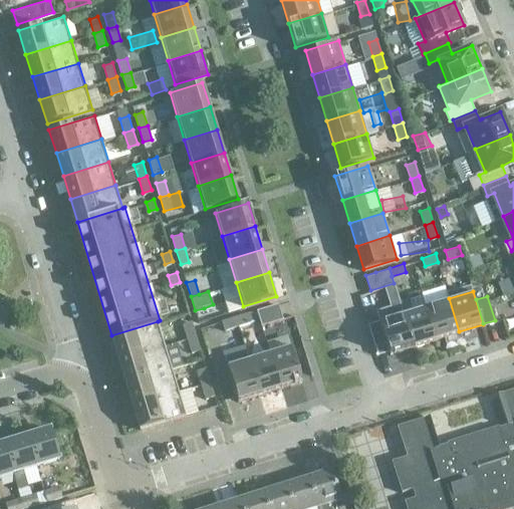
[(459,331),(449,298),(426,305),(436,338),(443,336),(445,342),(461,337),(459,331)]
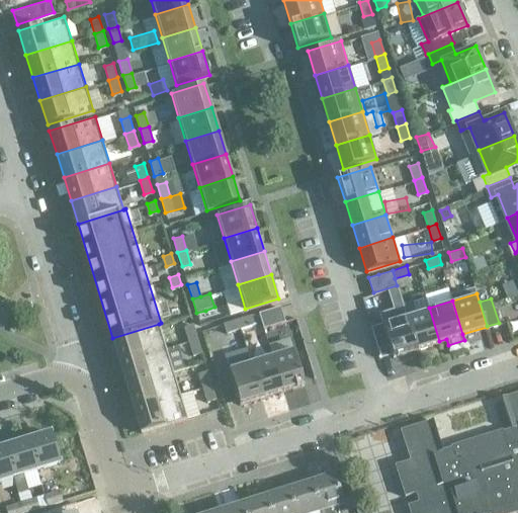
[(279,305),(259,311),(264,326),(284,320),(279,305)]
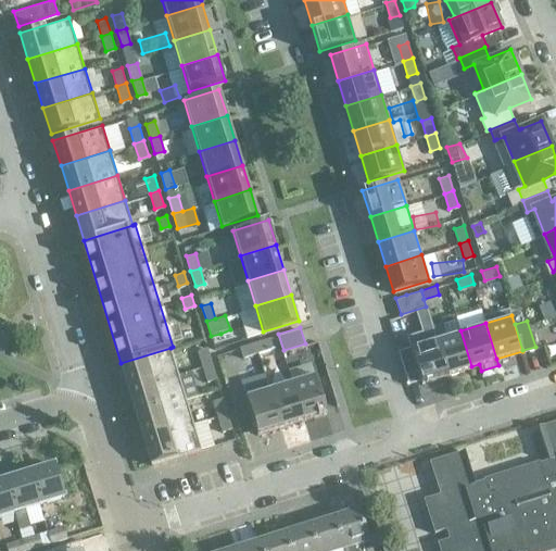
[(436,338),(446,374),(471,366),(460,330),(436,338)]
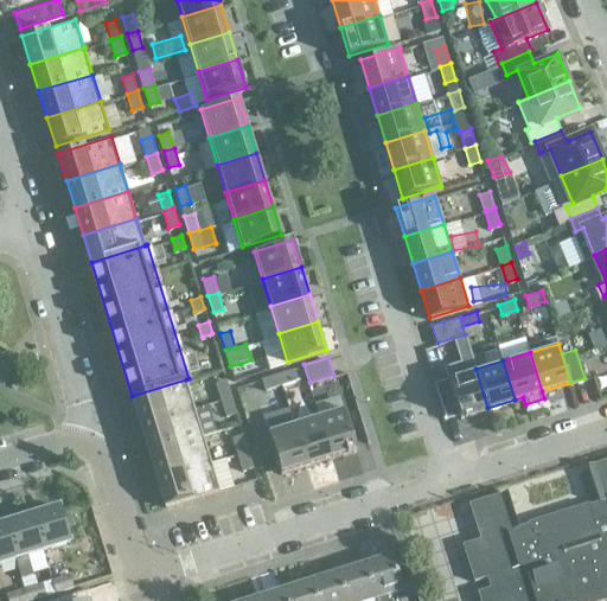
[(278,372),(281,382),(298,377),(294,366),(278,372)]
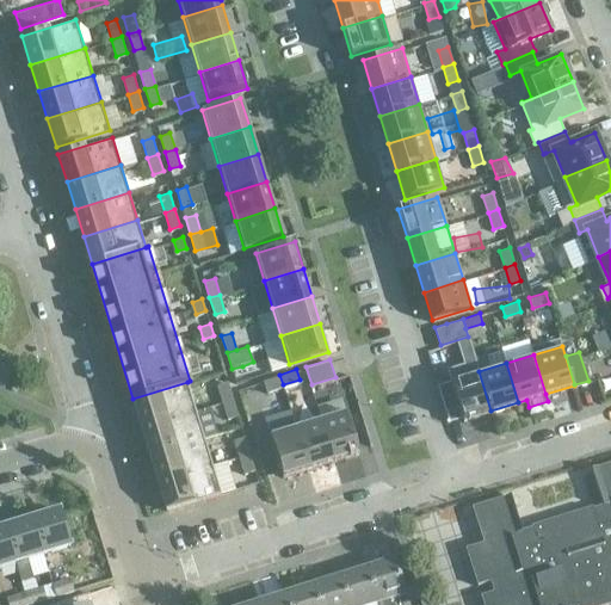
[(491,411),(479,371),(451,380),(463,419),(491,411)]
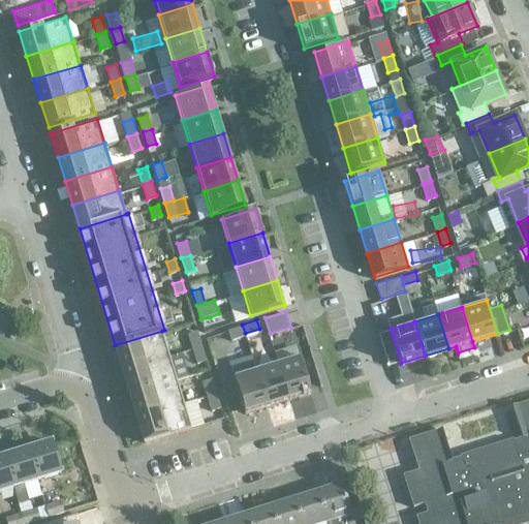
[(245,333),(242,325),(228,329),(230,338),(245,333)]
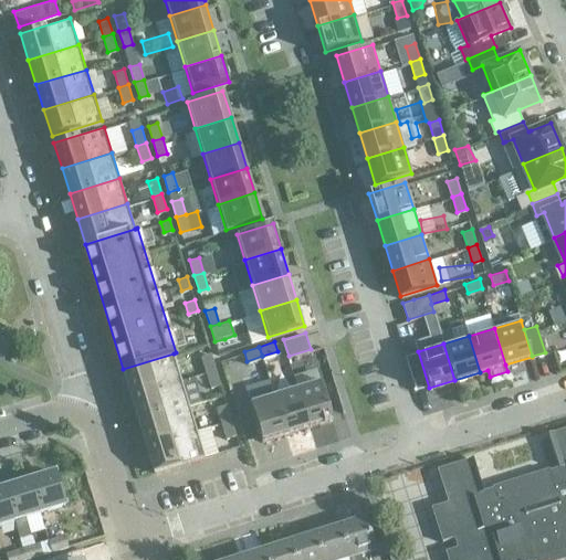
[(206,370),(216,368),(211,352),(201,355),(206,370)]
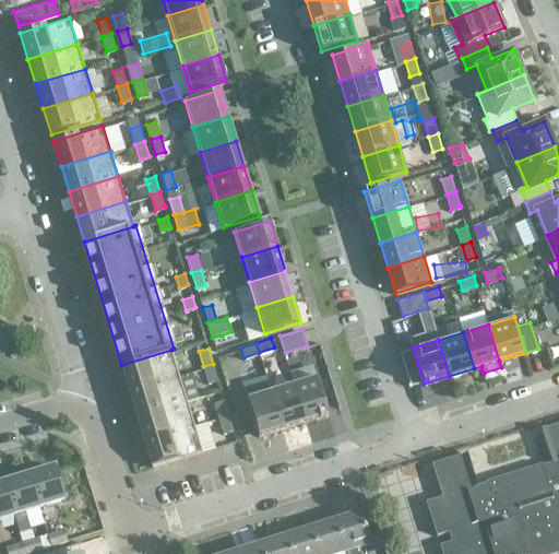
[(171,350),(121,365),(130,390),(179,375),(171,350)]
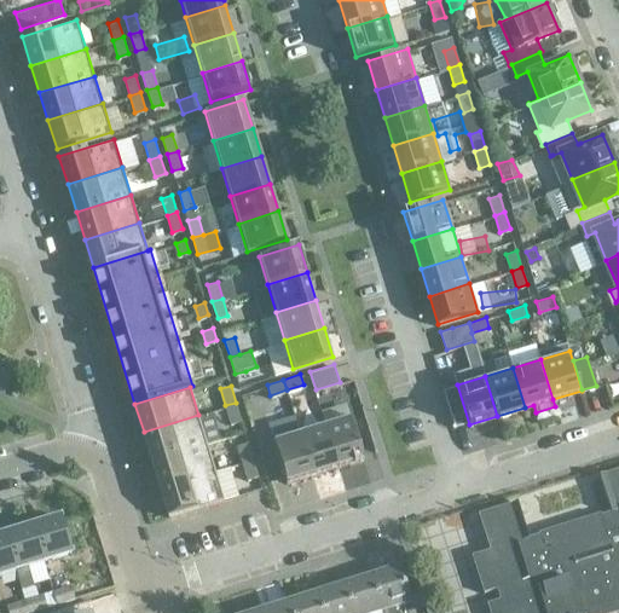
[(236,403),(225,405),(230,422),(241,420),(236,403)]
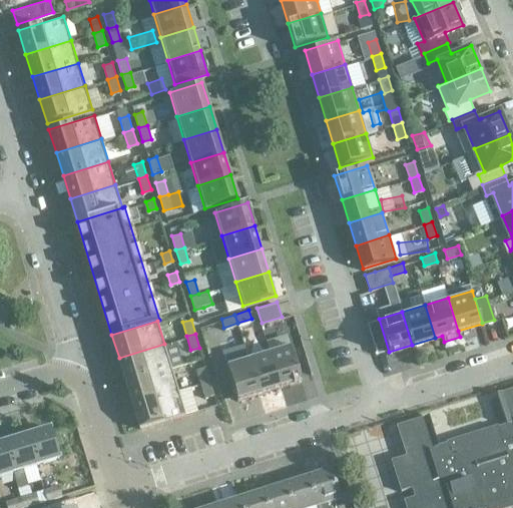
[(126,381),(171,367),(164,344),(119,358),(126,381)]
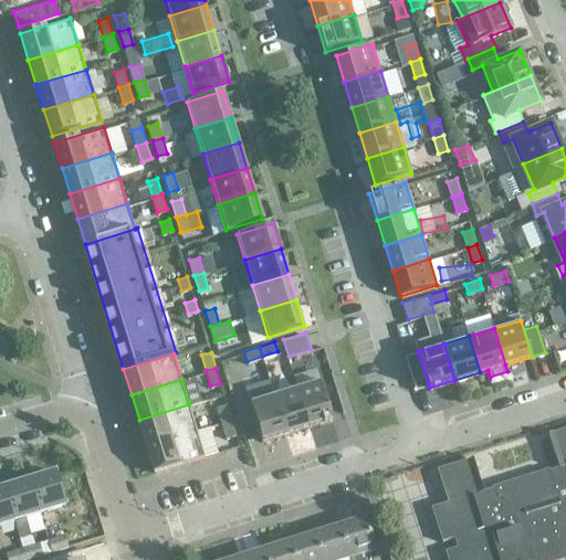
[(296,387),(308,425),(332,418),(321,379),(296,387)]
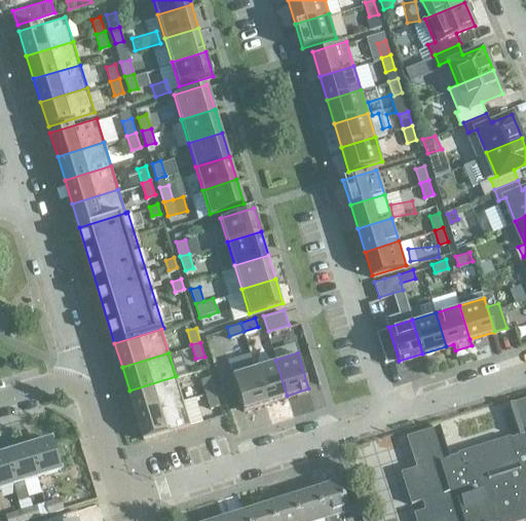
[(255,366),(265,402),(287,396),(275,360),(255,366)]
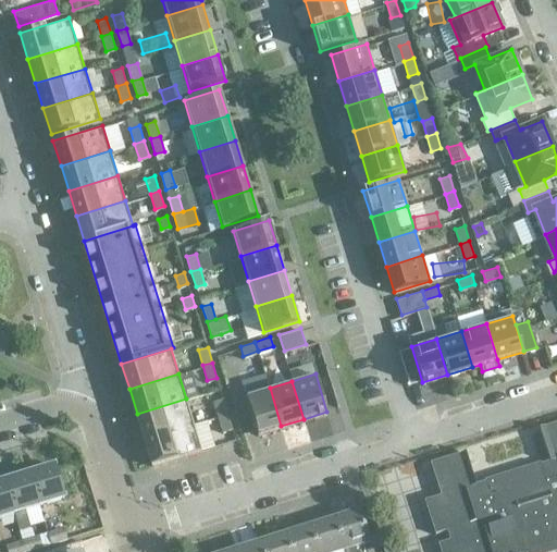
[(281,426),(270,388),(246,395),(258,433),(281,426)]
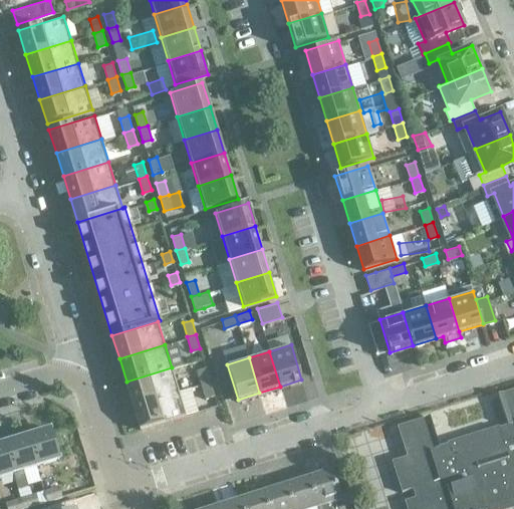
[(201,383),(210,379),(206,366),(197,368),(201,383)]
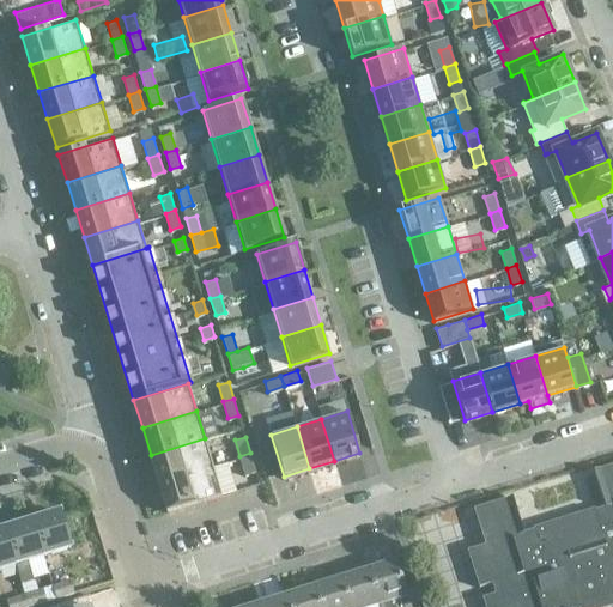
[(159,483),(213,466),(205,438),(151,455),(159,483)]
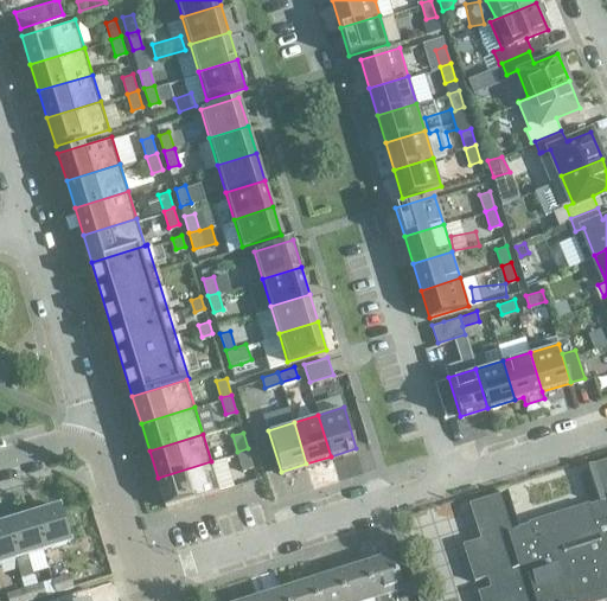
[(248,448),(237,452),(243,468),(253,465),(248,448)]
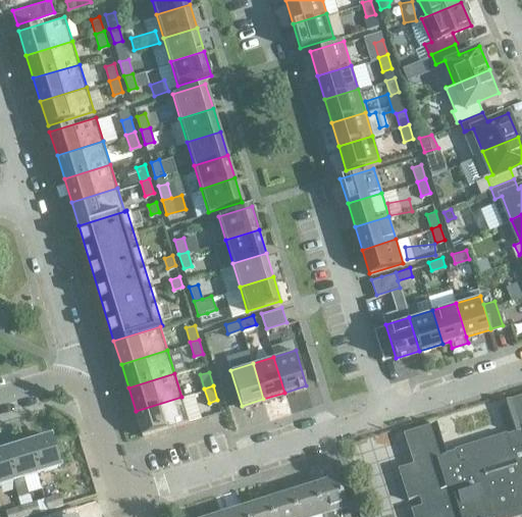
[(401,465),(411,498),(415,497),(417,504),(413,506),(414,507),(417,516),(485,516),(494,514),(494,516),(509,516),(521,513),(521,394),(506,399),(515,428),(445,451),(435,421),(408,430),(417,460),(401,465)]
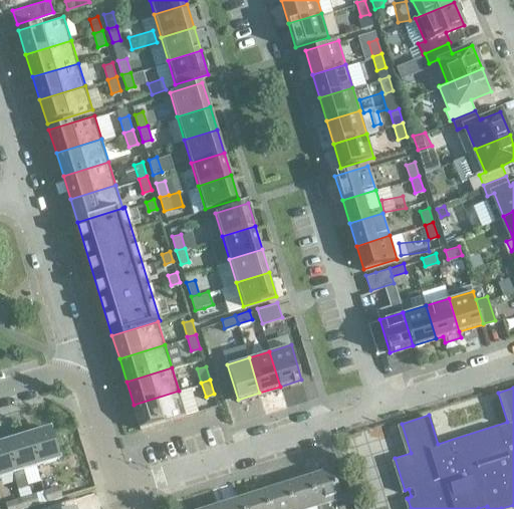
[(179,391),(134,405),(141,428),(186,414),(179,391)]
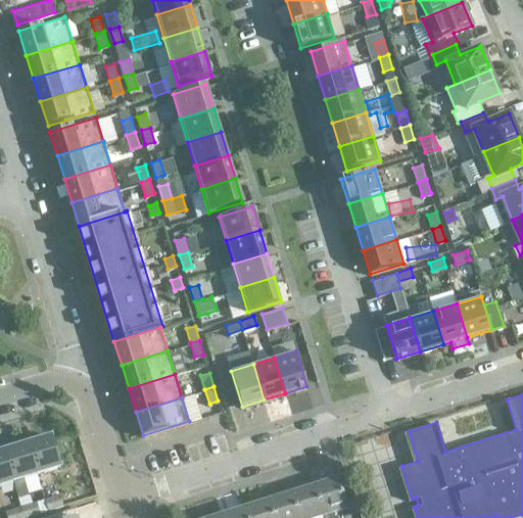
[(27,442),(36,472),(59,465),(51,435),(27,442)]
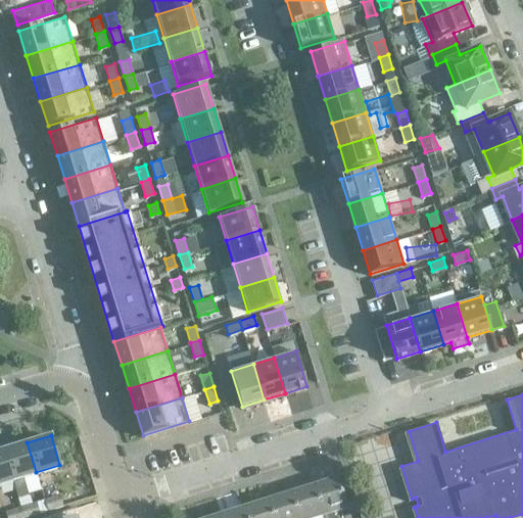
[(4,450),(12,479),(36,472),(27,442),(4,450)]
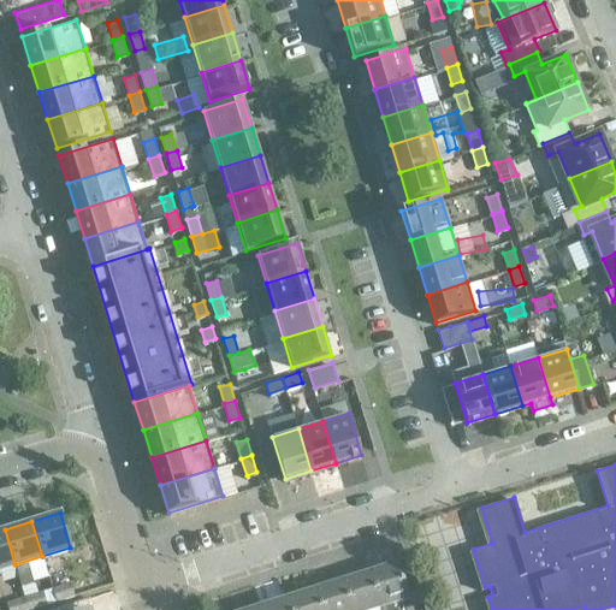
[(0,529),(0,568),(15,564),(5,529),(0,529)]
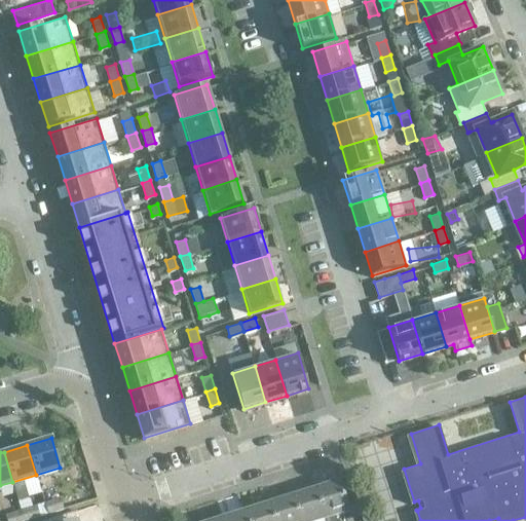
[(315,487),(325,517),(325,520),(337,520),(335,514),(348,510),(339,480),(315,487)]
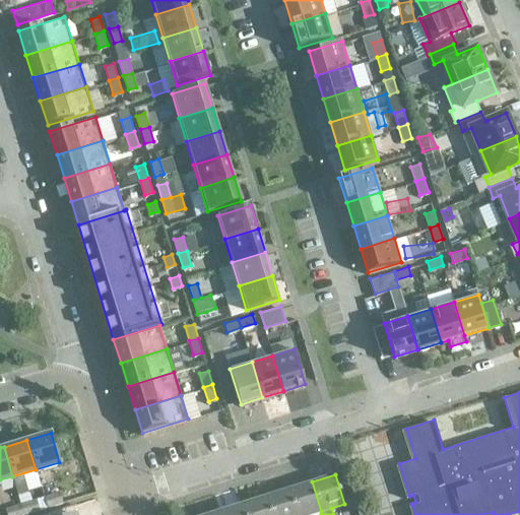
[(309,514),(321,511),(312,481),(288,490),(297,514),(309,514)]
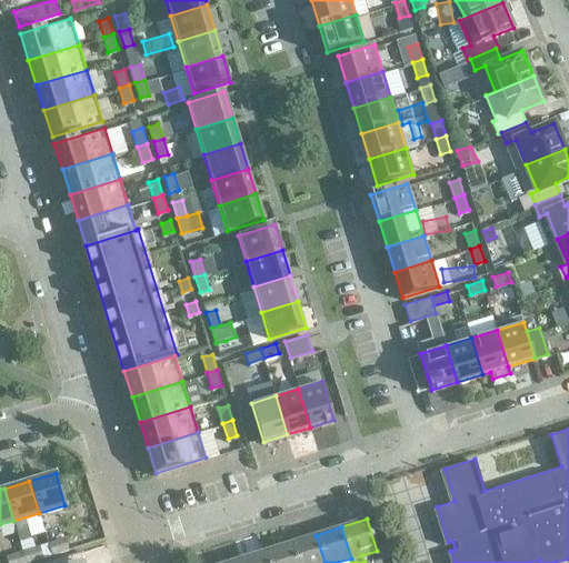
[(39,542),(33,544),(28,528),(18,531),(22,548),(27,561),(43,555),(39,542)]
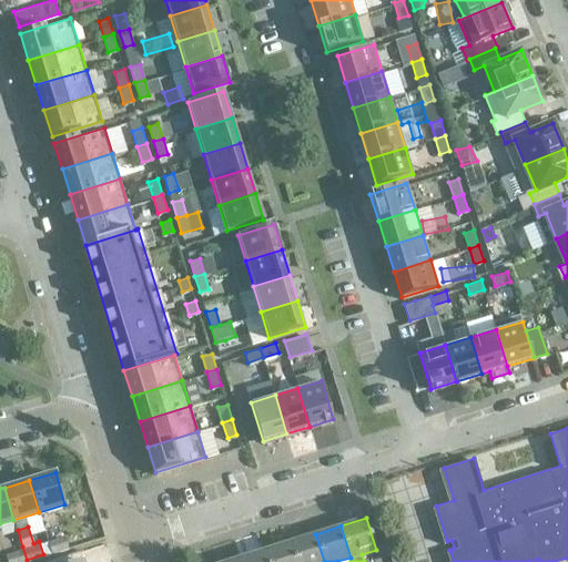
[(52,552),(69,548),(85,541),(82,529),(74,532),(66,535),(48,540),(52,552)]
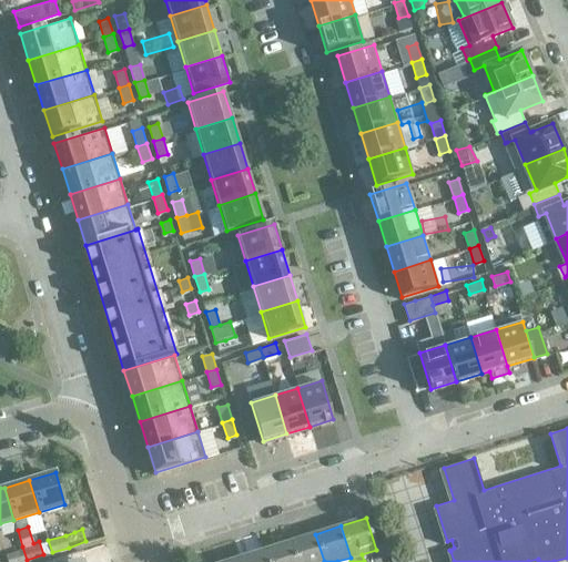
[(324,561),(315,534),(291,542),(296,561),(324,561)]
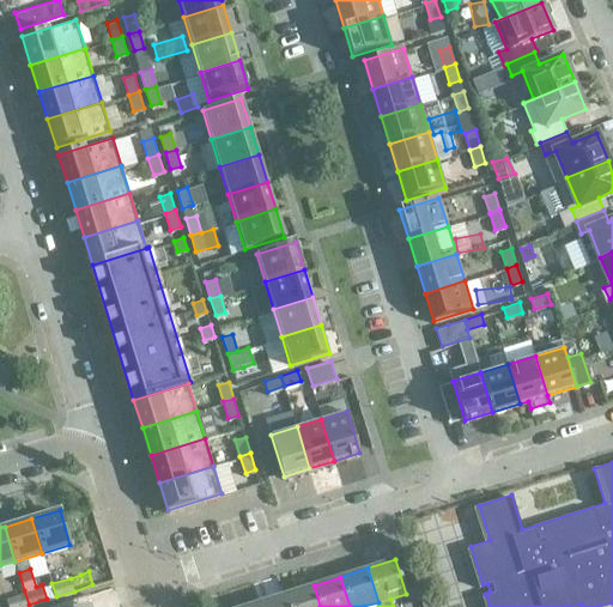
[(320,606),(314,586),(286,594),(290,606),(320,606)]
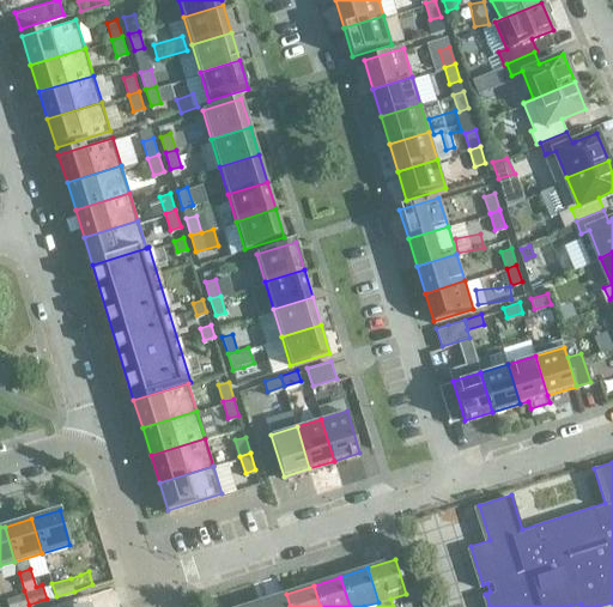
[(10,606),(22,606),(29,605),(24,590),(6,596),(10,606)]
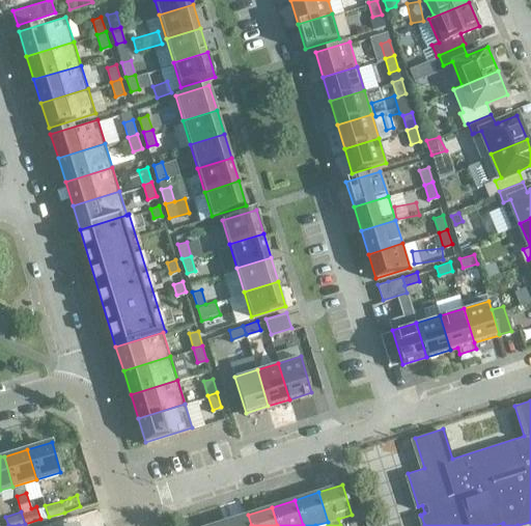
[(77,525),(74,514),(33,525),(77,525)]
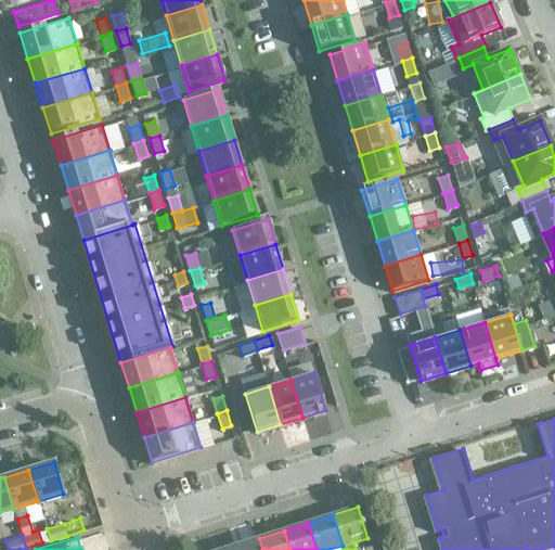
[(262,549),(259,538),(234,546),(235,549),(262,549)]
